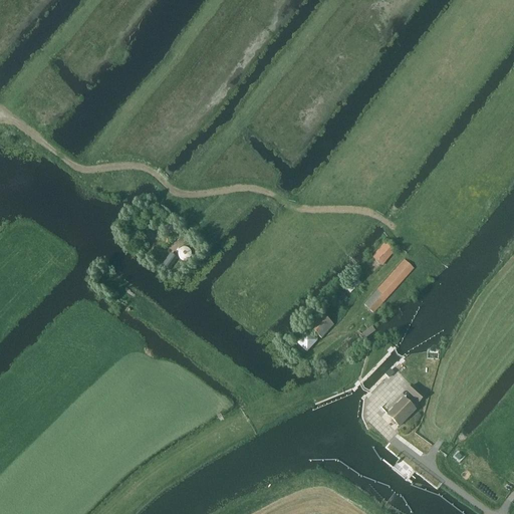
[(386,239),(372,254),(382,263),(396,248),(386,239)]
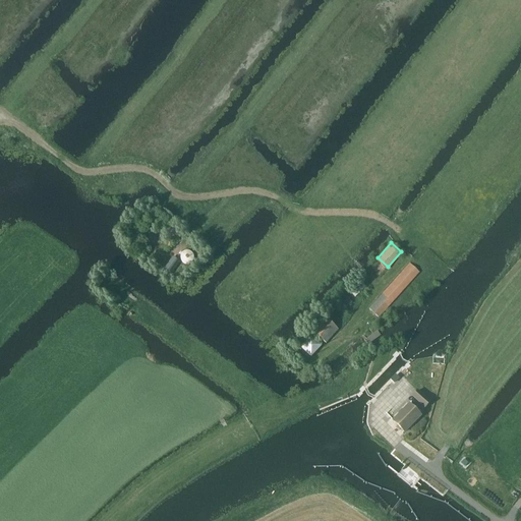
[(410,262),(369,306),(380,315),(420,270),(410,262)]
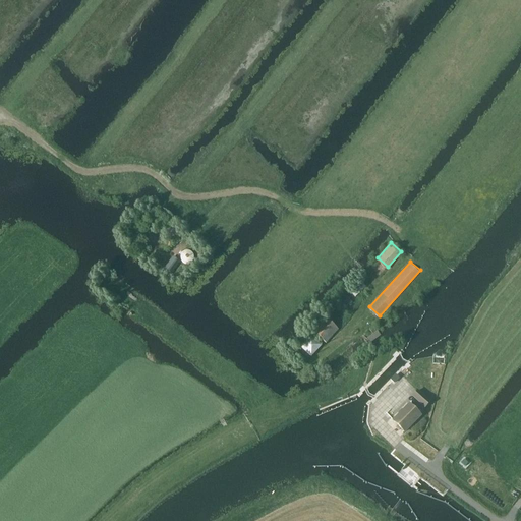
[(325,343),(337,329),(325,317),(312,331),(325,343)]
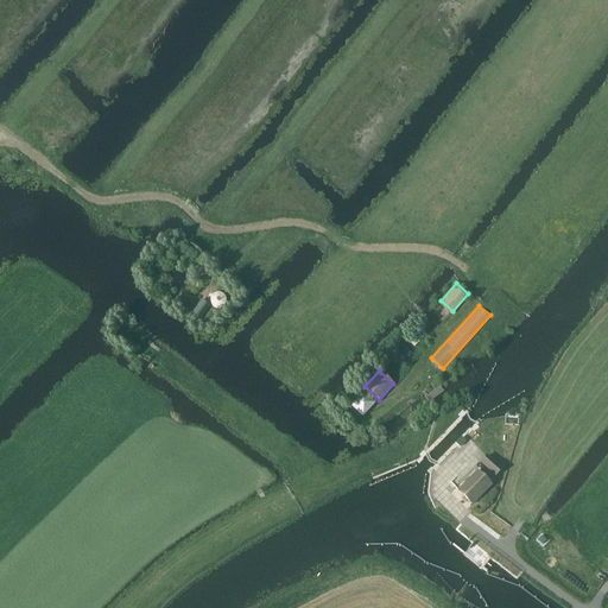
[(481,463),(495,476),(501,469),(487,456),(481,463)]
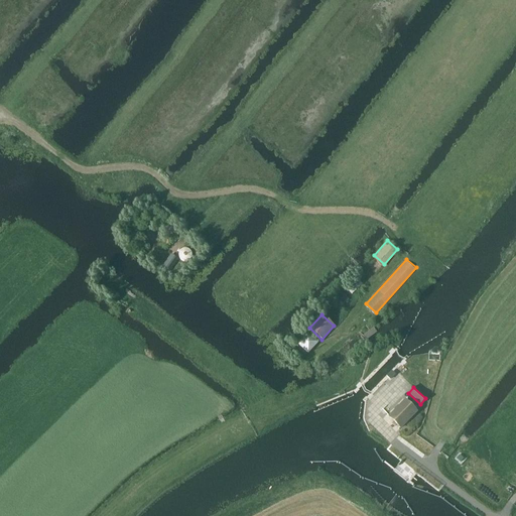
[(416,412),(405,400),(389,417),(400,428),(416,412)]
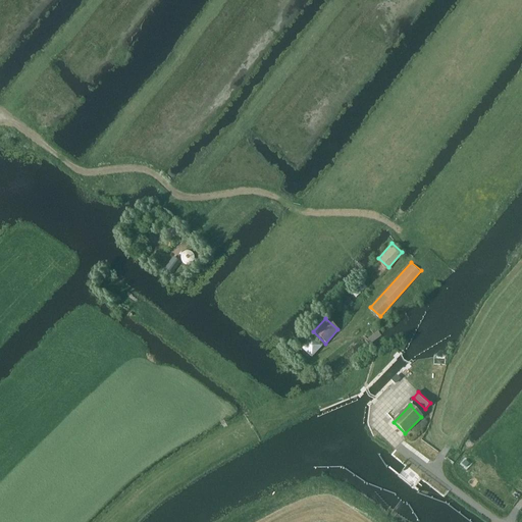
All buildings are outlined.
